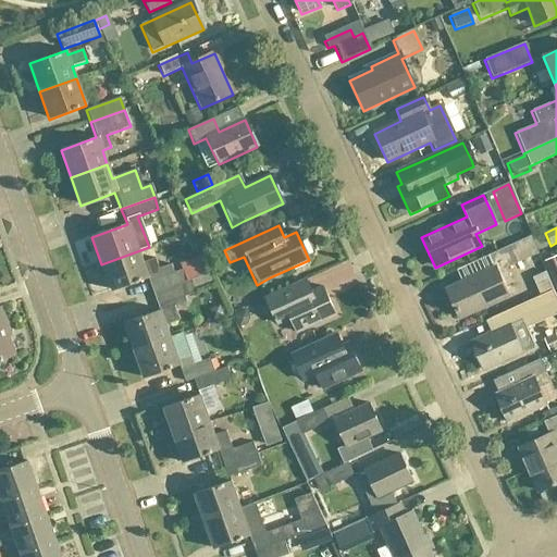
[(149,247),(101,264),(111,292),(146,280),(151,295),(208,274),(205,267),(183,274),(181,271),(173,274),(170,265),(158,270),(153,260),(143,263),(138,251),(149,247)]
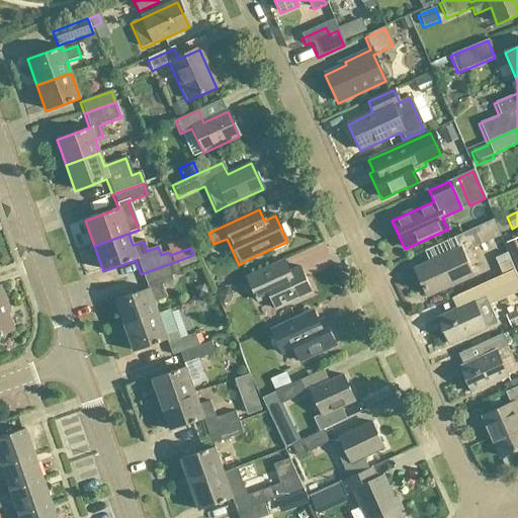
[(453,238),(458,249),(414,269),(427,296),(471,276),(480,272),(469,251),(481,246),(472,230),(453,238)]
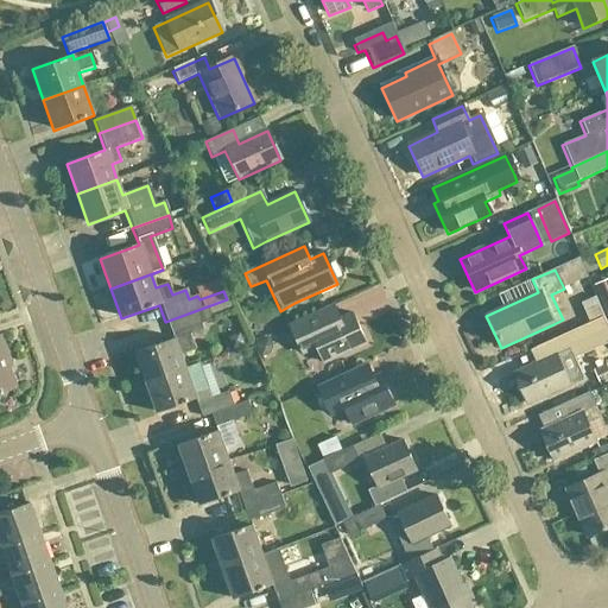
[(165,322),(171,341),(135,354),(145,384),(185,369),(181,356),(195,352),(189,336),(202,331),(201,325),(211,322),(210,317),(230,309),(227,299),(165,322)]
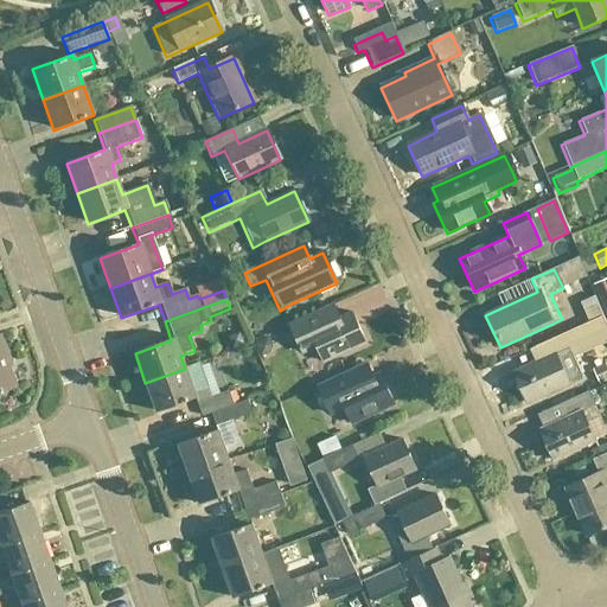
[(332,306),(317,314),(289,326),(302,355),(315,349),(323,364),(365,345),(351,314),(338,320),(332,306)]
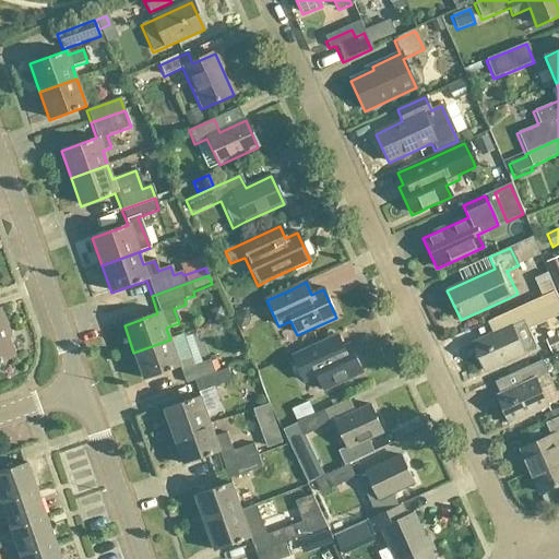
[(209,312),(212,322),(223,318),(219,308),(209,312)]
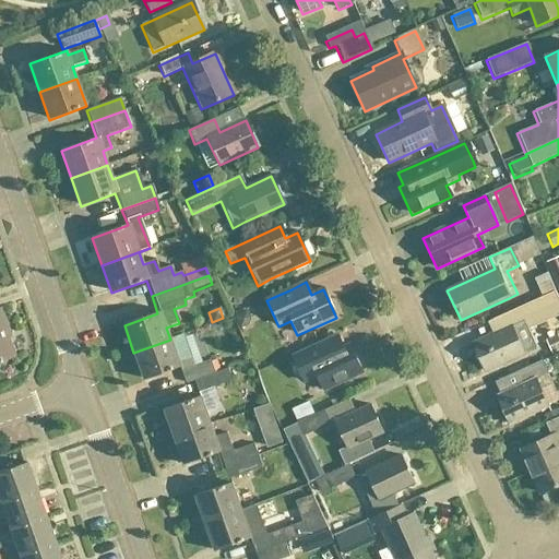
[(523,321),(522,322),(516,309),(491,320),(497,332),(472,344),(484,372),(523,355),(523,354),(536,348),(523,321)]
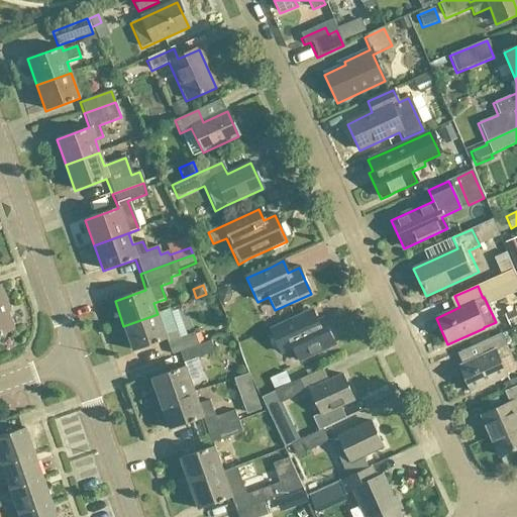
[(0,334),(11,331),(2,305),(5,304),(0,289),(0,334)]
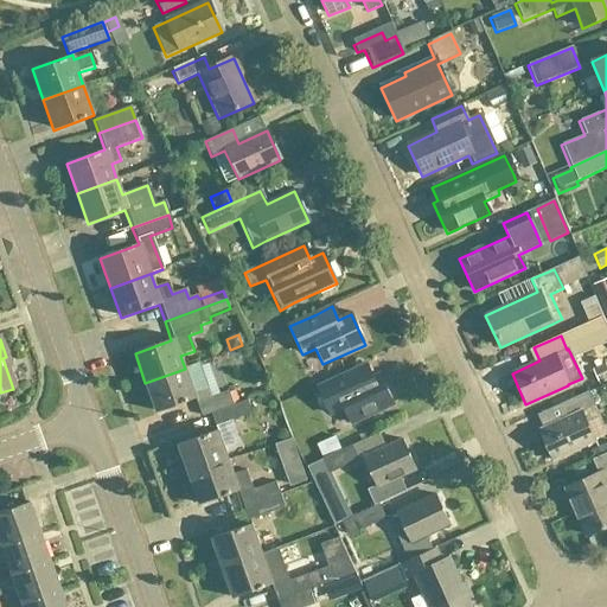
[(185,369),(145,383),(155,413),(193,400),(199,419),(210,415),(237,404),(234,393),(228,395),(227,393),(210,398),(202,377),(200,377),(196,364),(185,369)]
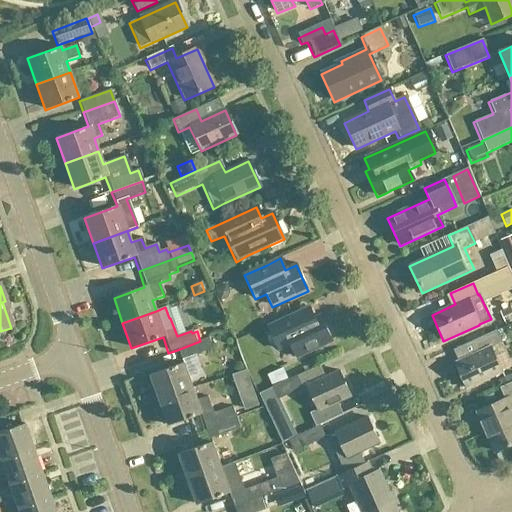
[(268,327),(273,338),(273,339),(284,334),(295,359),(331,342),(319,317),(296,328),(291,316),(268,327)]
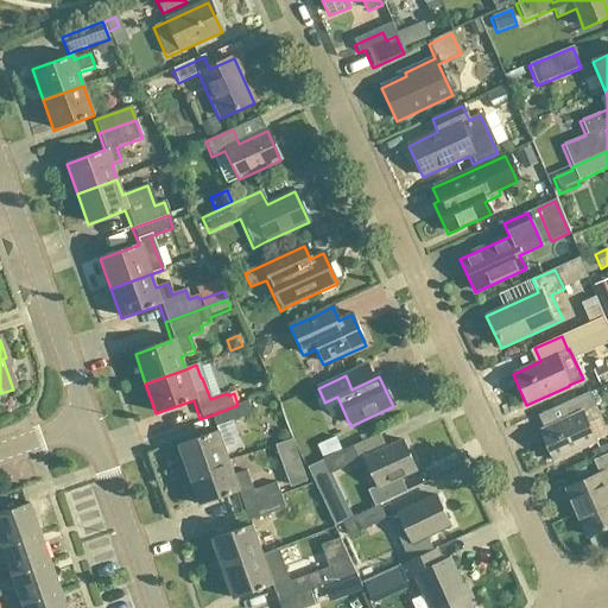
[(596,393),(590,396),(589,393),(561,406),(567,419),(539,432),(552,462),(595,443),(582,413),(594,407),(595,409),(601,405),(596,393)]
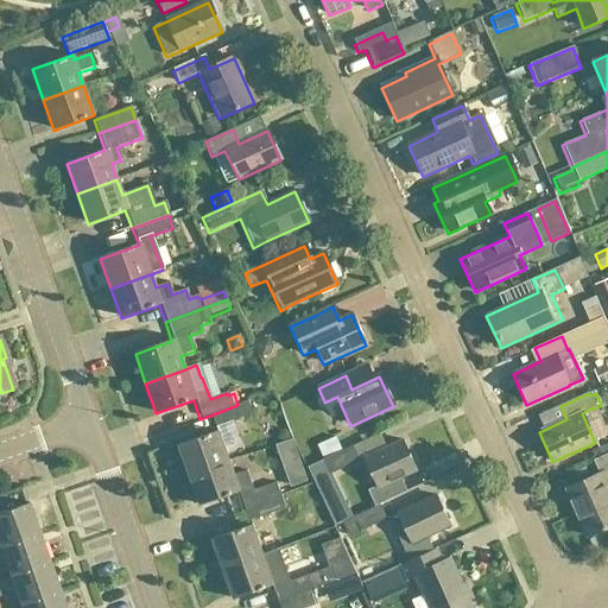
[(238,405),(210,416),(214,429),(229,423),(251,416),(247,403),(238,405)]
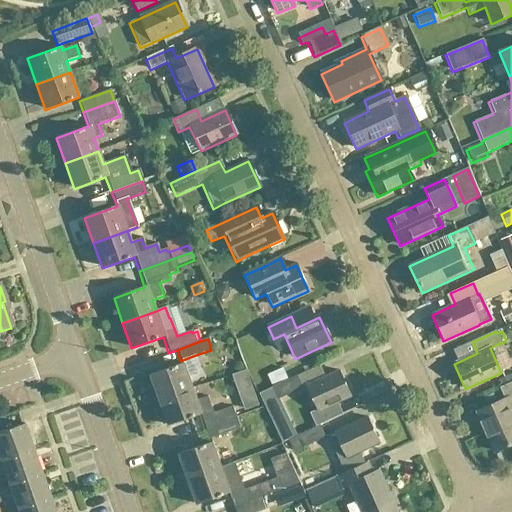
[(304,380),(325,371),(321,361),(299,370),(304,380)]
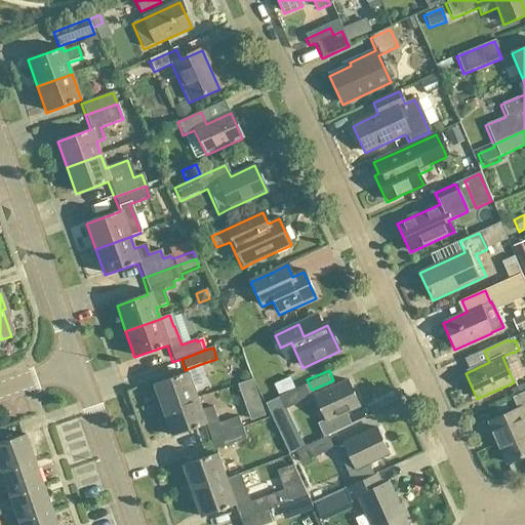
[(188,372),(187,373),(153,386),(162,411),(197,399),(194,390),(188,372)]
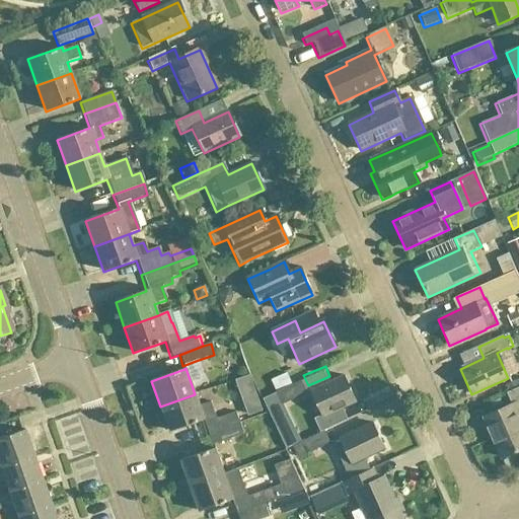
[(343,377),(328,383),(310,392),(321,417),(314,421),(319,433),(322,432),(347,421),(341,410),(355,402),(343,377)]
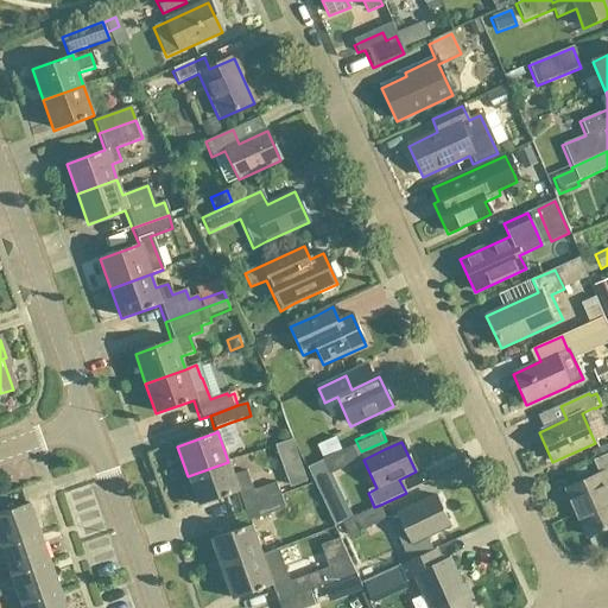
[(352,447),(322,461),(329,475),(359,462),(352,447)]
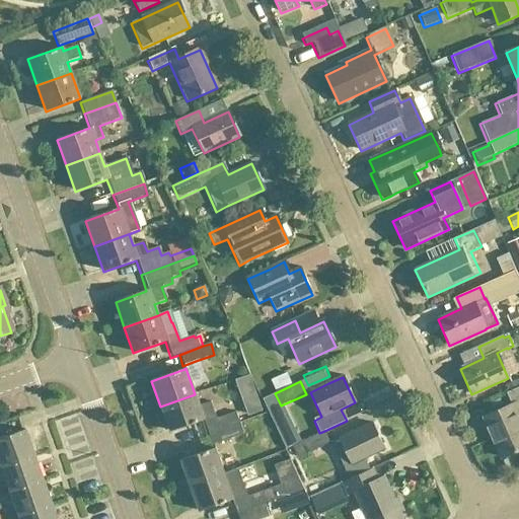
[(518,402),(512,405),(483,419),(501,458),(518,450),(518,387),(514,390),(518,402)]
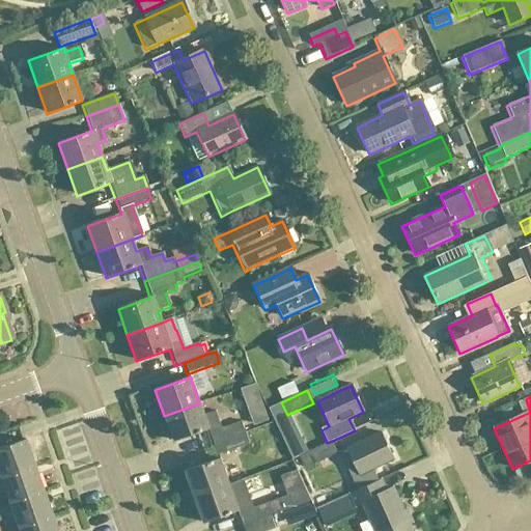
[(203,416),(199,403),(164,416),(173,442),(206,430),(207,430),(213,445),(245,435),(241,422),(220,429),(215,412),(203,416)]
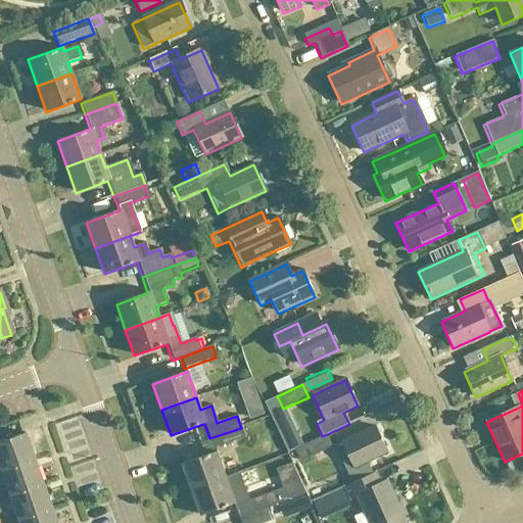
[(341,442),(346,454),(338,458),(350,484),(372,475),(367,463),(386,454),(374,427),(341,442)]
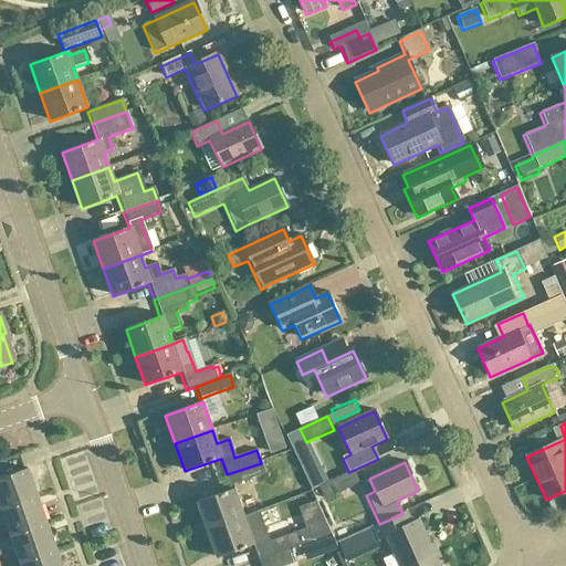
[(264,474),(261,463),(227,474),(231,486),(264,474)]
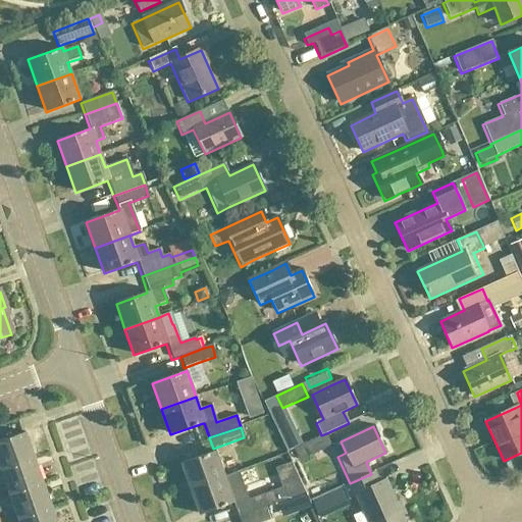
[(0,470),(33,459),(23,434),(0,441),(0,470)]
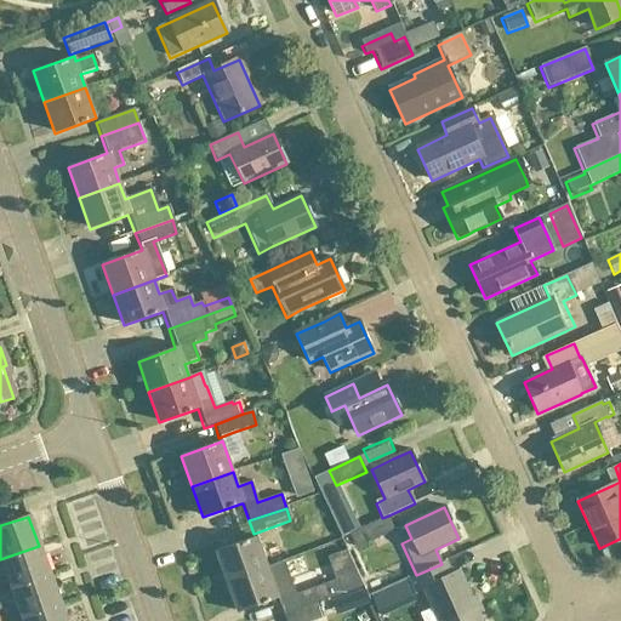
[(386,517),(382,518),(347,535),(354,550),(393,531),(386,517)]
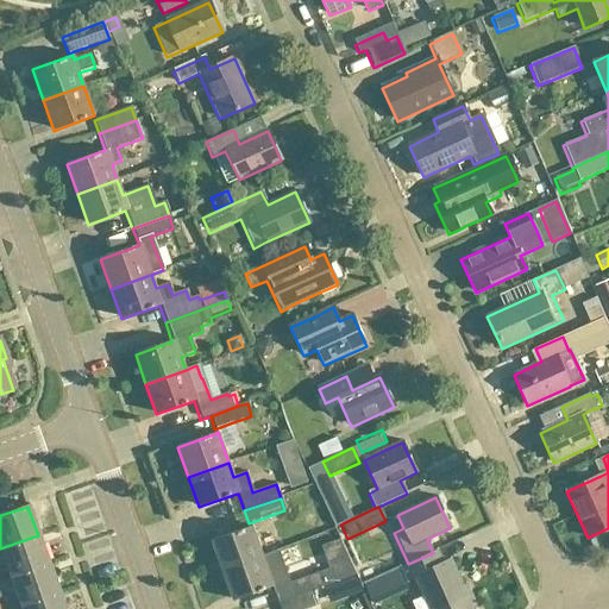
[(251,527),(242,531),(211,541),(223,571),(262,557),(251,527)]
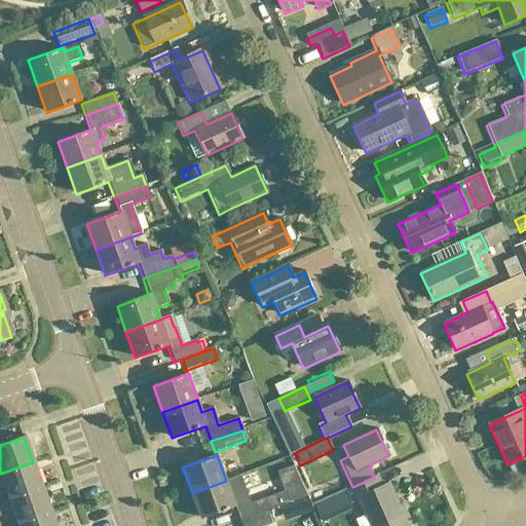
[(33,462),(0,474),(0,479),(7,499),(41,487),(33,462)]
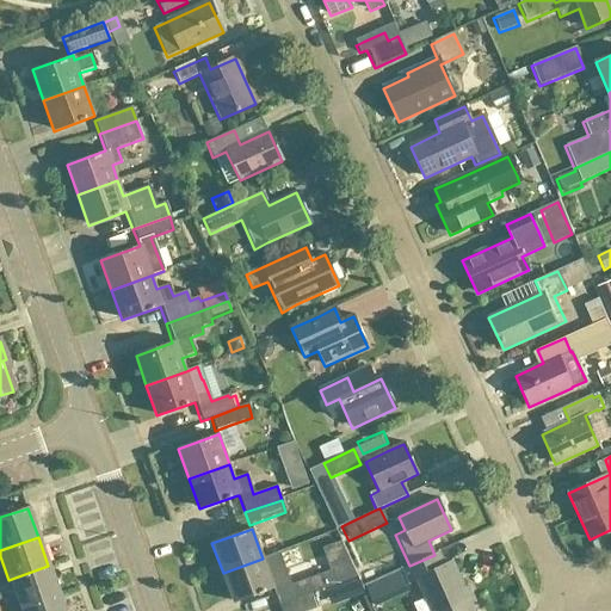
[(409,566),(409,567),(403,571),(409,584),(417,580),(431,610),(473,610),(451,563),(444,567),(438,555),(436,555),(434,555),(409,566)]
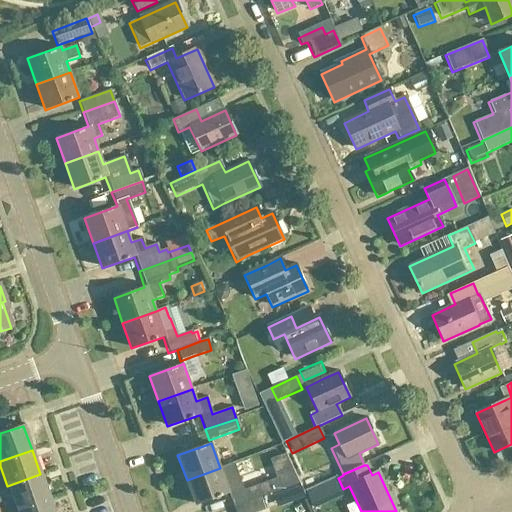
[(229,494),(220,468),(187,480),(196,506),(229,494)]
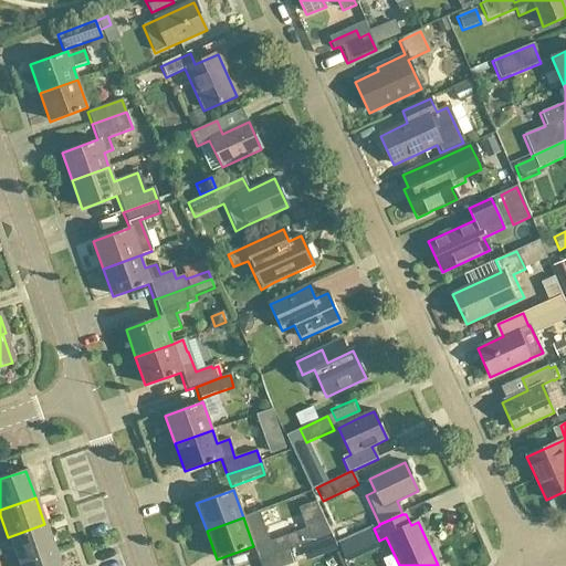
[(296,534),(254,549),(259,562),(287,551),(331,536),(325,523),(300,532),(300,533),(296,534)]
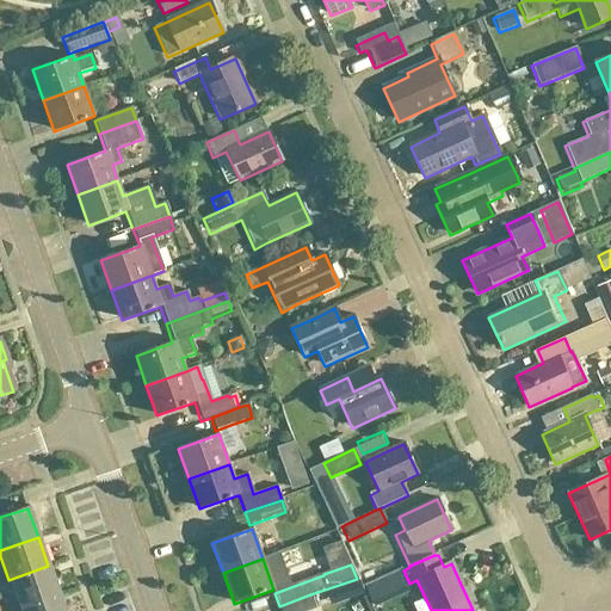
[(59,594),(48,566),(8,580),(18,609),(59,594)]
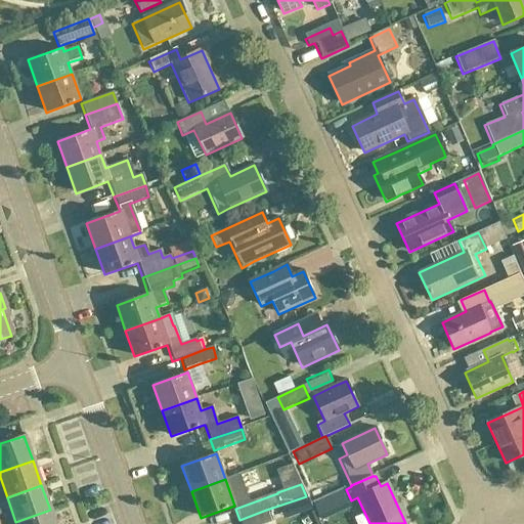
[(54,523),(50,510),(15,522),(16,523),(54,523)]
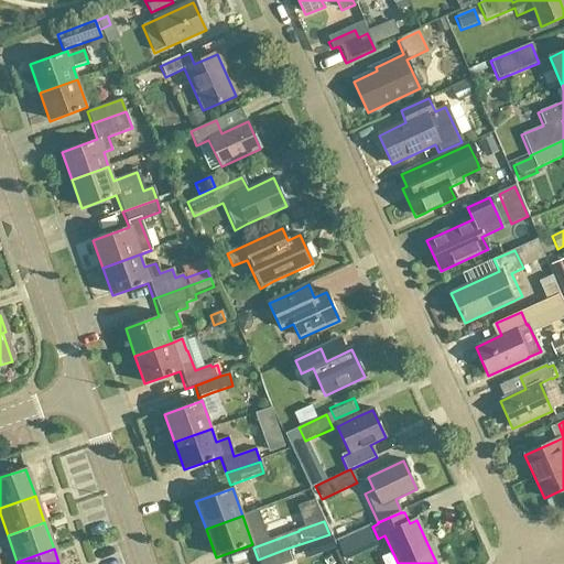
[(286,549),(258,560),(259,563),(284,563),(291,562),(286,549)]
